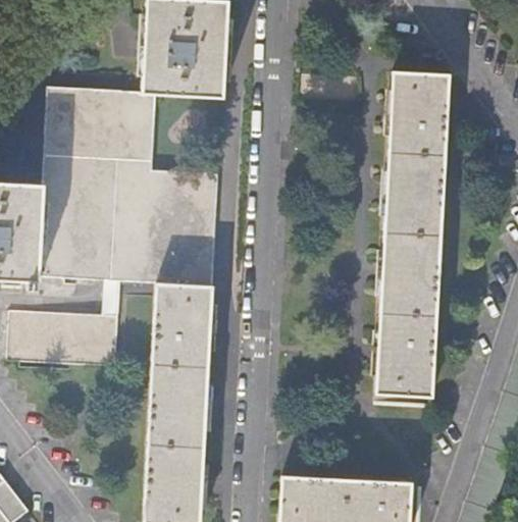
[(229,9),(222,0),(147,0),(143,93),(224,97),(229,9)]
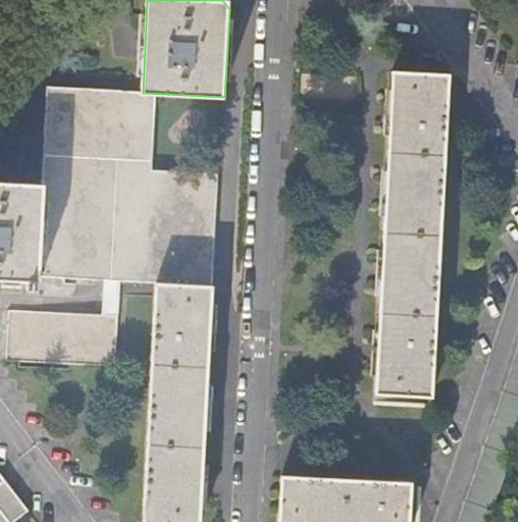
[(433,395),(451,72),(395,69),(376,392),(433,395)]
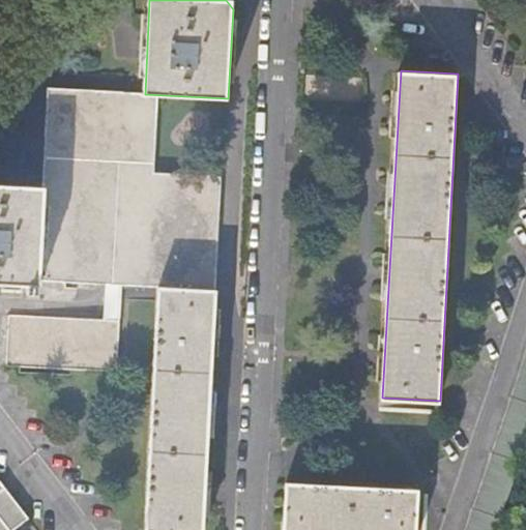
[(161,288),(147,529),(205,529),(218,290),(216,290),(221,192),(140,187),(143,110),(51,105),(47,187),(0,184),(0,284),(30,287),(30,295),(39,295),(40,287),(41,287),(41,281),(161,288)]
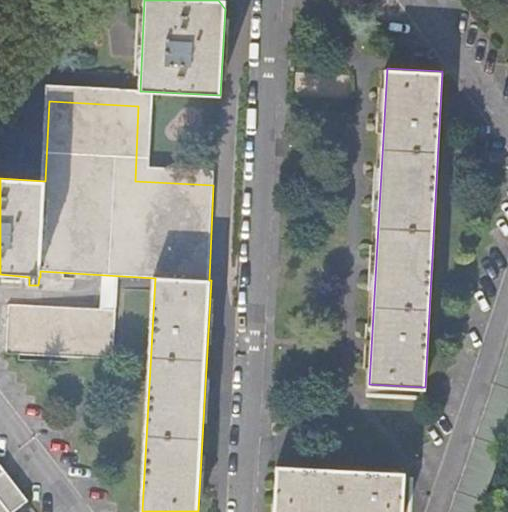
[(117,310),(11,304),(8,354),(115,360),(117,310)]
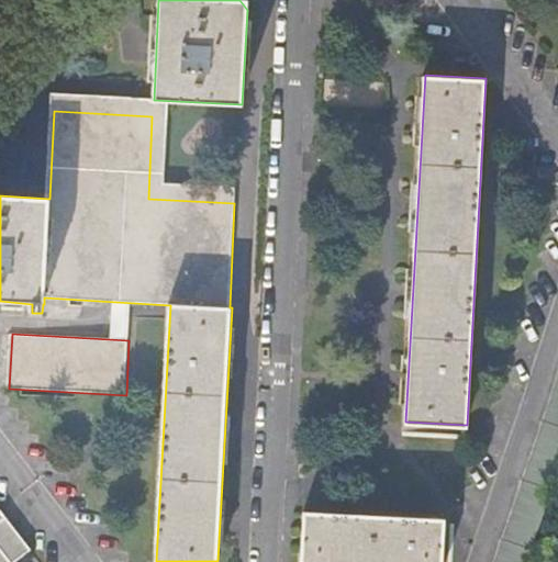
[(304,512),(301,561),(443,561),(445,517),(304,512)]
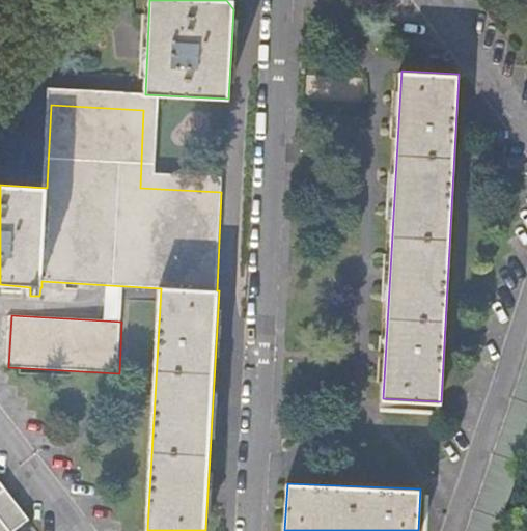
[(0,530),(11,530),(0,515),(0,530)]
